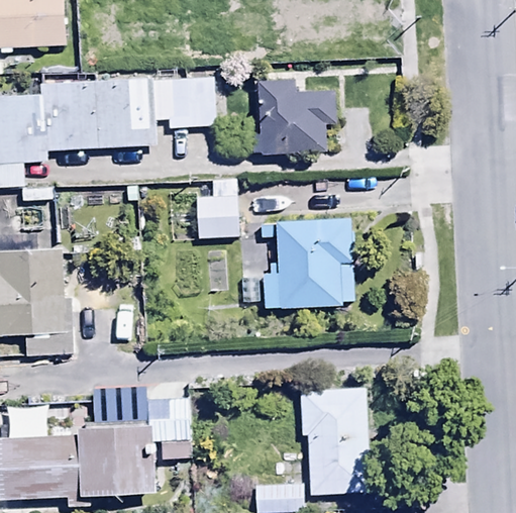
[(0,26),(68,24),(67,0),(0,0),(0,26)]
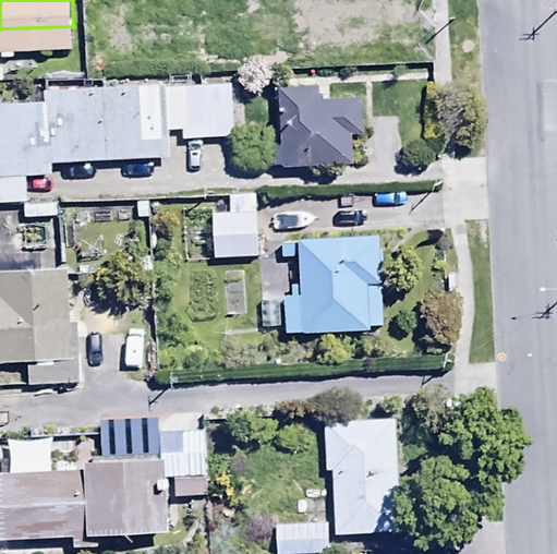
[(230,83),(45,91),(46,103),(0,105),(0,204),(26,204),(25,173),(51,172),(51,163),(168,158),(167,130),(184,129),(184,137),(232,135),(230,83)]
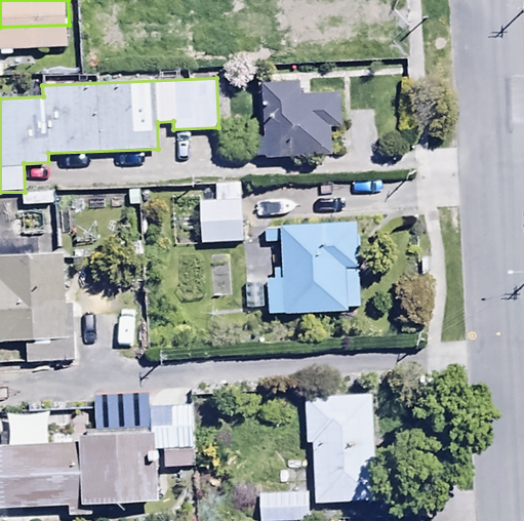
[(299,80),(263,81),(264,134),(257,134),(258,155),(331,154),(331,128),(339,128),(338,91),(299,92),(299,80)]
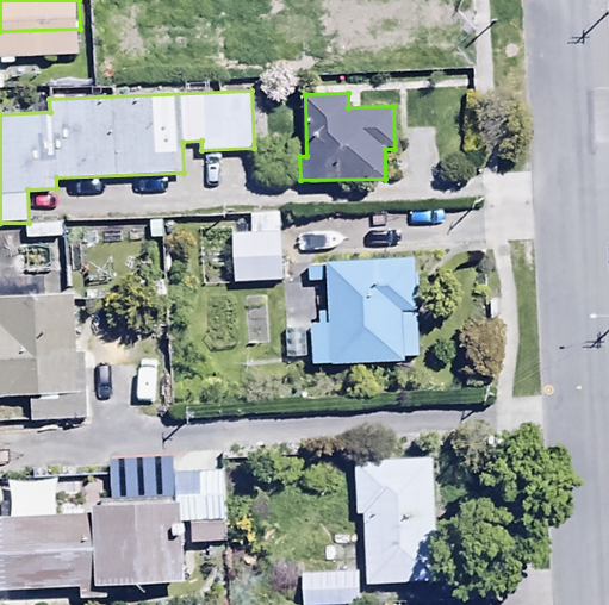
[(283,280),(278,211),(248,212),(249,230),(229,231),(232,284),(283,280)]
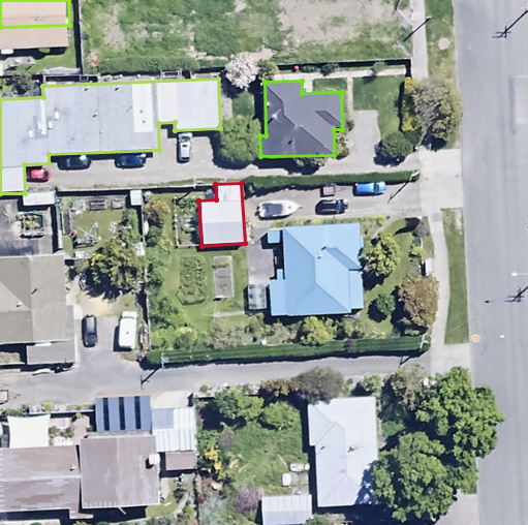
[(350,306),(364,306),(362,222),(267,224),(268,245),(283,244),(283,267),(275,268),(275,278),(271,278),(272,313),(350,311),(350,306)]
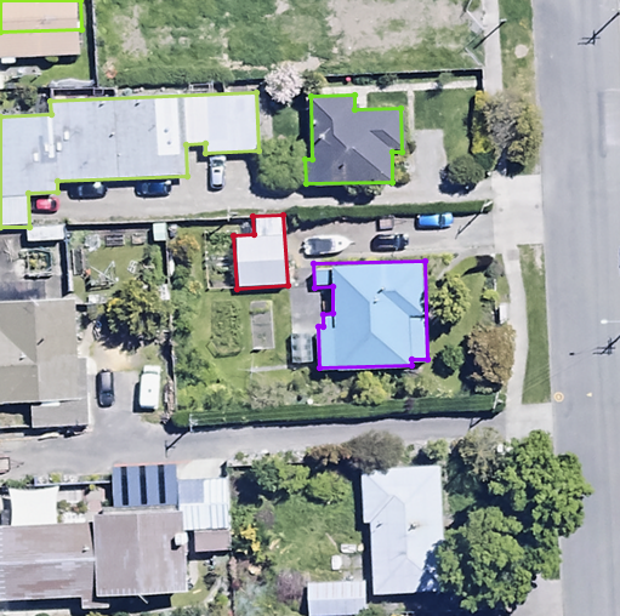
[(86,427),(75,298),(0,302),(0,401),(32,400),(33,429),(86,427)]
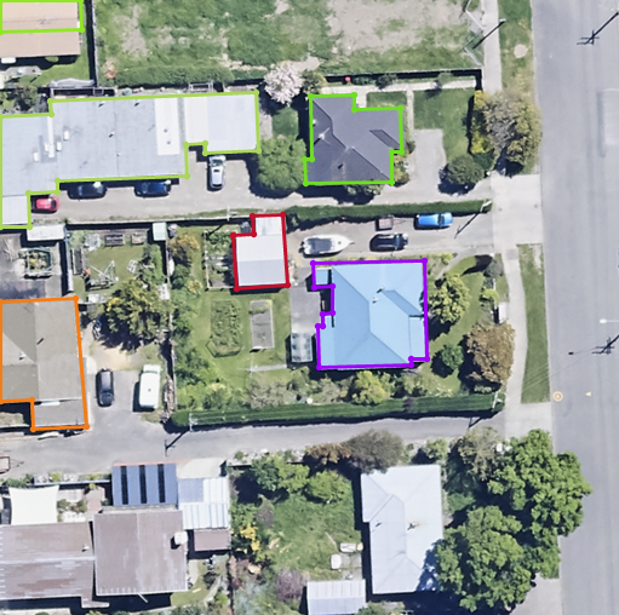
[(443,563),(437,437),(357,441),(360,496),(367,496),(370,567),(443,563)]
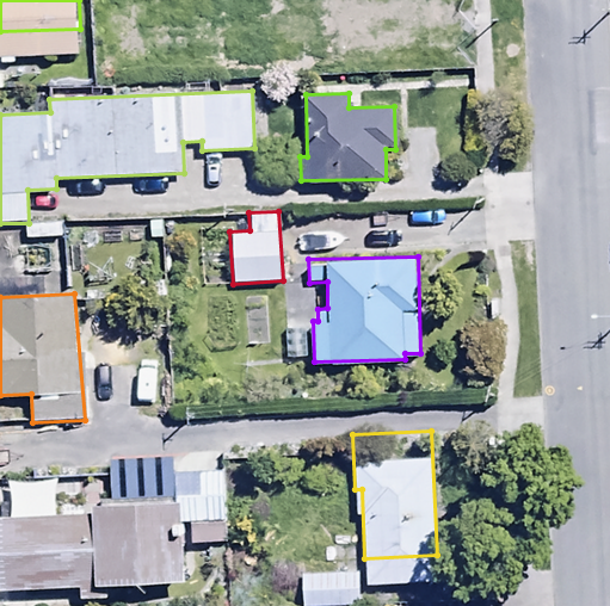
[(0,591),(79,587),(79,599),(110,598),(110,583),(189,580),(185,500),(93,504),(94,512),(41,514),(41,508),(19,509),(19,515),(0,517),(0,591)]
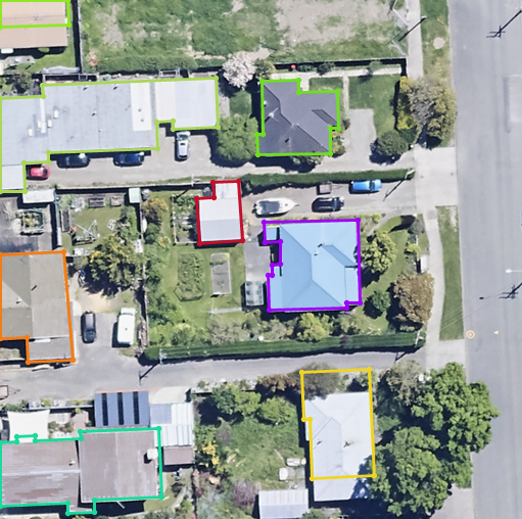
[(163,446),(163,464),(194,464),(194,445),(189,445),(189,436),(173,436),(173,446),(163,446)]
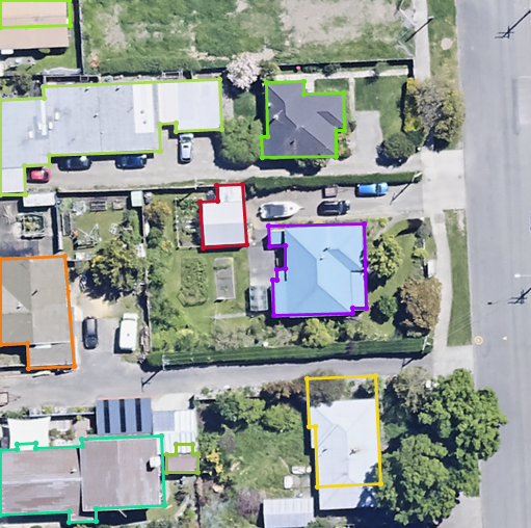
[(262,501),(312,498),(311,470),(261,472),(262,501)]
